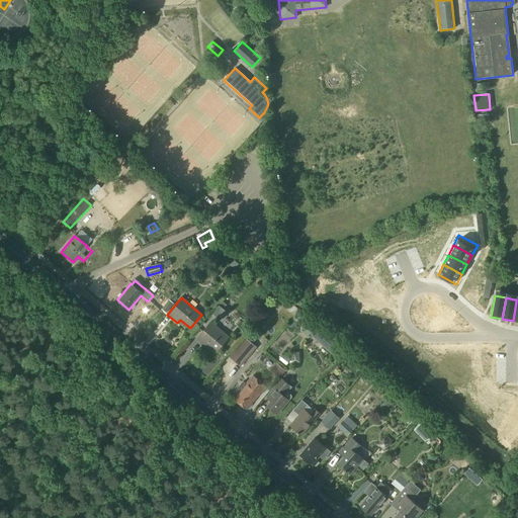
[(161,310),(166,314),(174,305),(169,300),(161,310)]
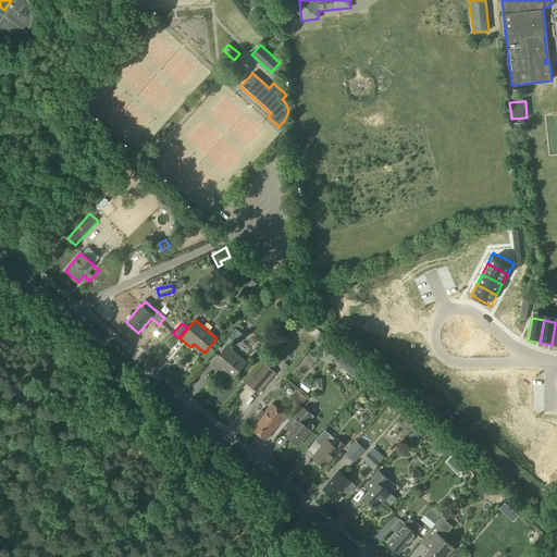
[(235,330),(243,338),(251,332),(244,323),(235,330)]
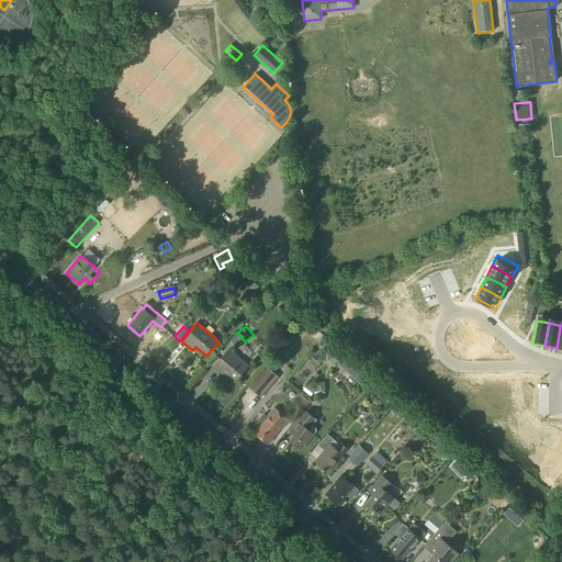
[(338,350),(329,360),(334,364),(336,362),(343,356),(345,353),(339,349),(338,350)]
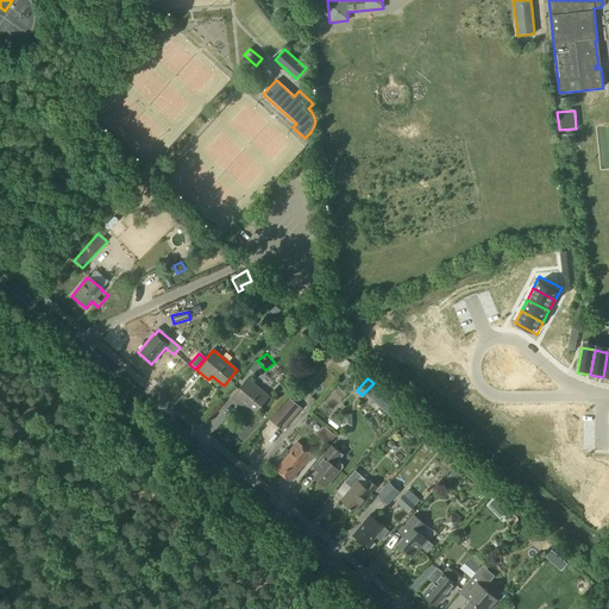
[(231,400),(240,408),(244,405),(255,413),(269,397),(248,380),(231,400)]
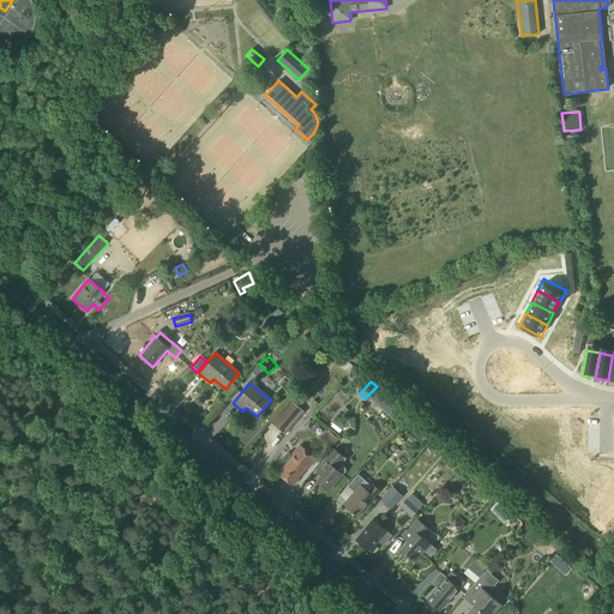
[(317,408),(324,398),(318,393),(311,404),(317,408)]
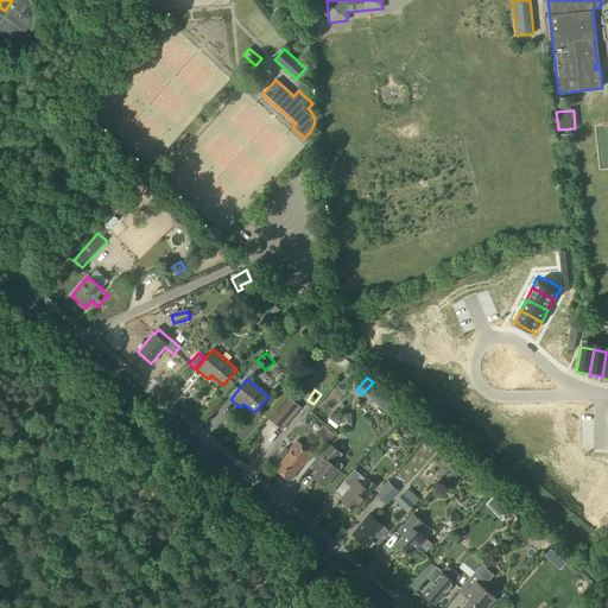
[(295,393),(290,400),(286,398),(276,413),(290,423),(305,399),(295,393)]
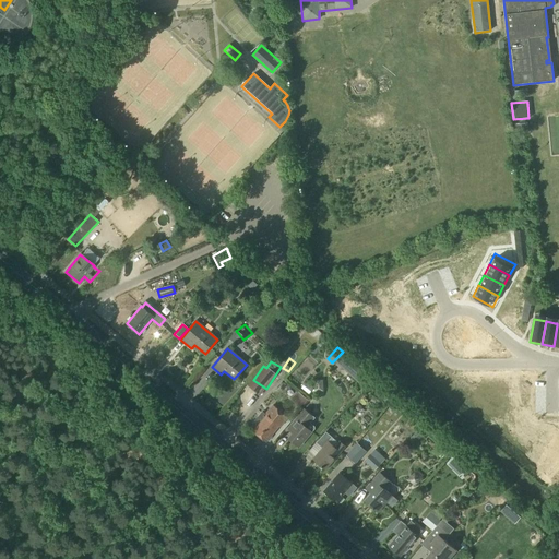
[(355,366),(348,373),(360,385),(368,378),(369,376),(364,371),(356,365),(355,366)]
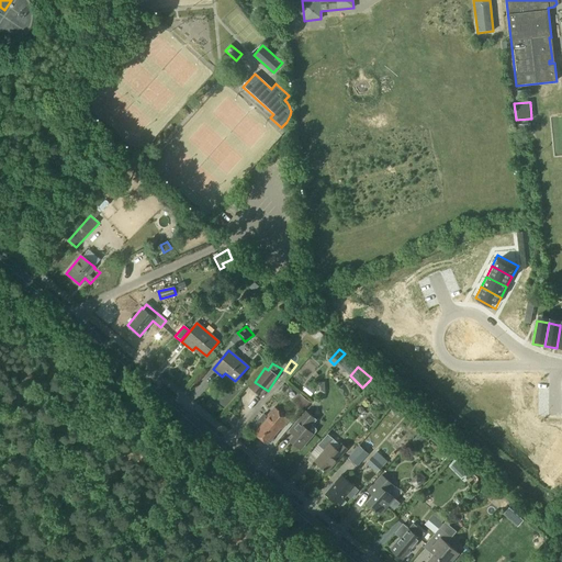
[(306,390),(300,398),(306,403),(313,394),(306,390)]
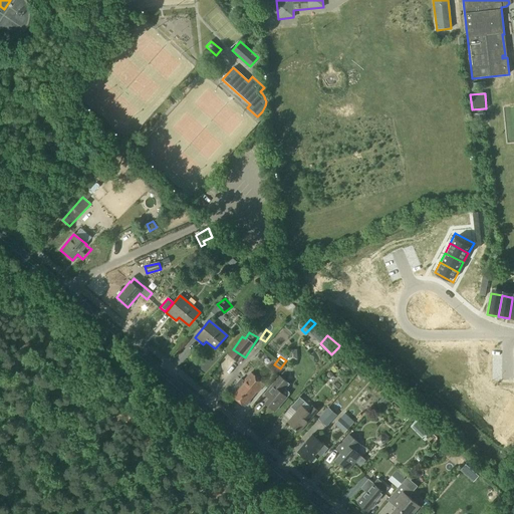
[(241,378),(230,391),(234,395),(233,397),(244,406),(256,392),(257,393),(264,384),(251,373),(244,380),(241,378)]
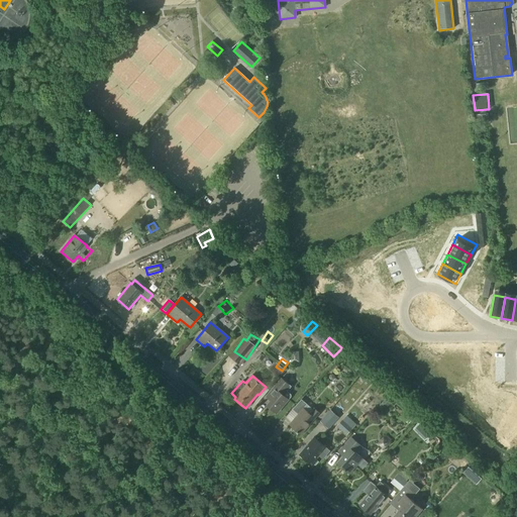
[(266,397),(271,401),(267,405),(276,414),(288,400),(290,397),(290,395),(286,392),(290,387),(281,379),(266,397)]
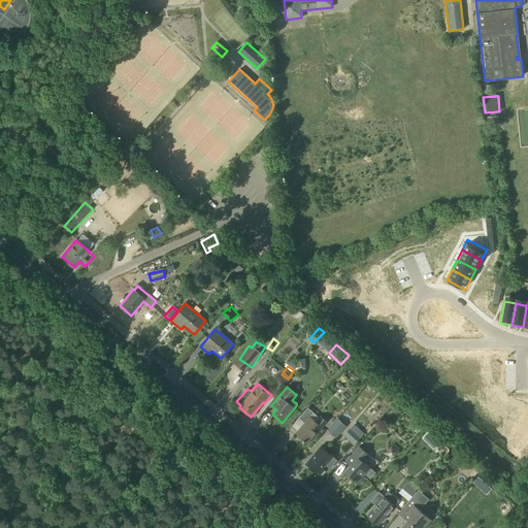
[(403,407),(398,404),(392,411),(396,416),(403,407)]
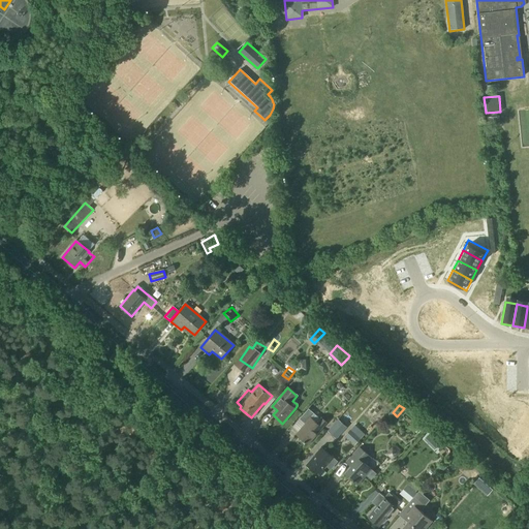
[(297,434),(308,444),(327,423),(321,418),(317,424),(310,417),(314,413),(309,409),(300,419),(305,424),(297,434)]
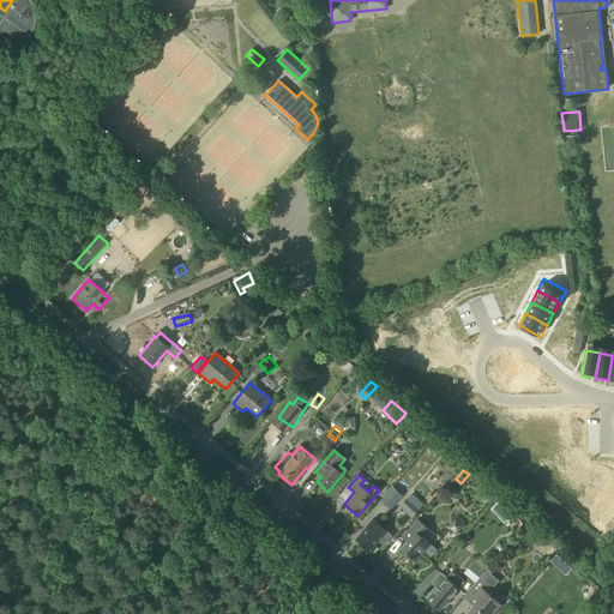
[(402,497),(392,487),(380,500),(390,510),(402,497)]
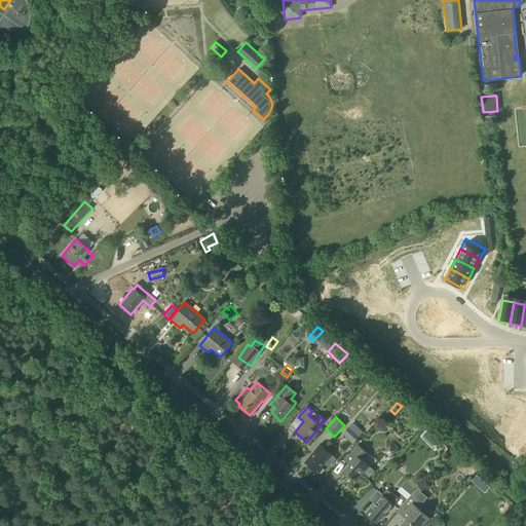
[(343,434),(352,443),(359,438),(349,427),(343,434)]
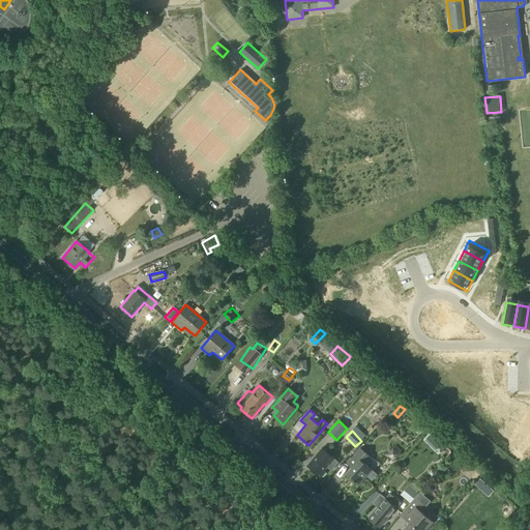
[(430,445),(436,439),(431,434),(424,440),(430,445)]
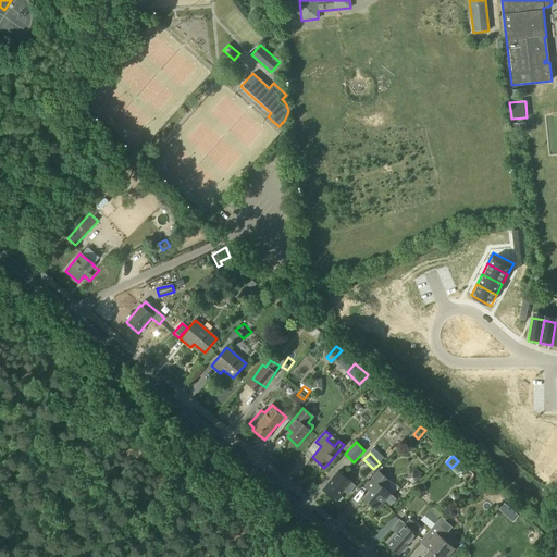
[(322,490),(335,500),(335,499),(337,502),(342,496),(341,494),(350,482),(337,471),(322,490)]
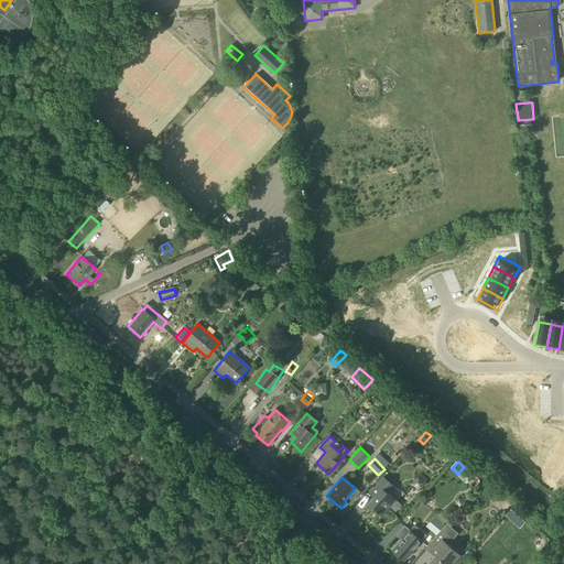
[(367,505),(381,517),(389,508),(394,512),(400,506),(387,494),(392,486),(387,480),(382,477),(369,494),(373,498),(367,505)]
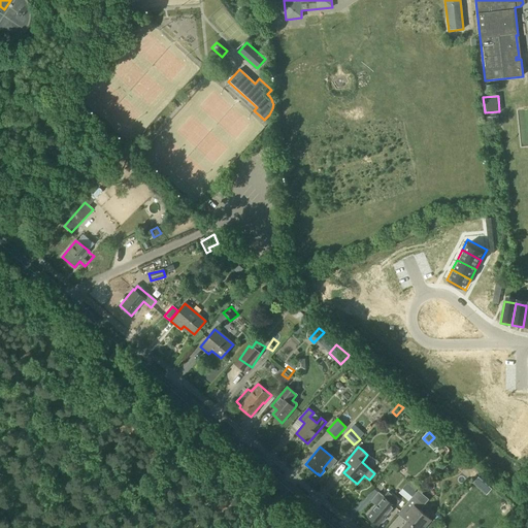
[(401,491),(410,499),(416,493),(406,485),(401,491)]
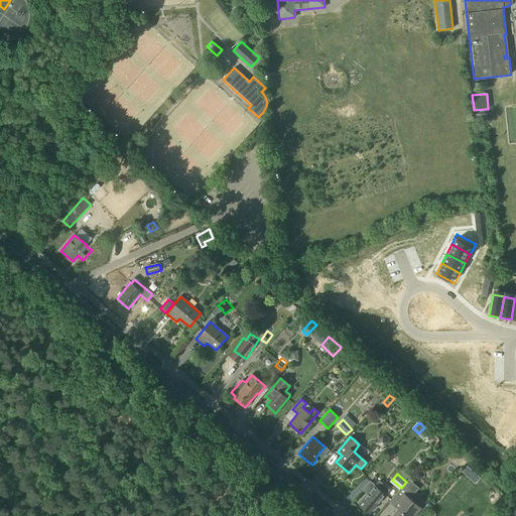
[(394,515),(413,515),(421,508),(410,498),(413,494),(419,488),(409,480),(396,494),(401,498),(398,502),(402,505),(394,515)]
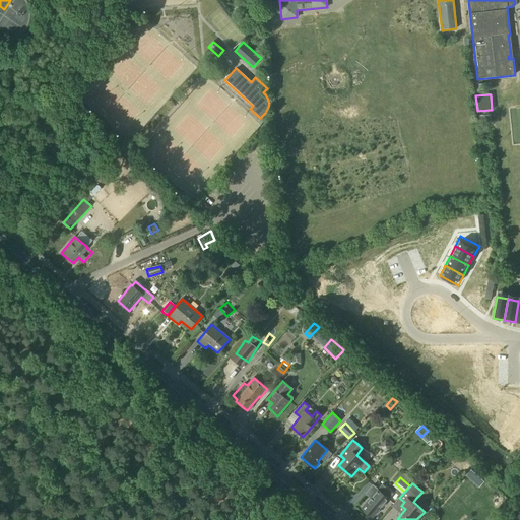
[(362,508),(372,517),(381,506),(381,505),(384,501),(388,504),(392,500),(384,492),(380,486),(377,490),(373,485),(366,494),(371,498),(362,508)]
